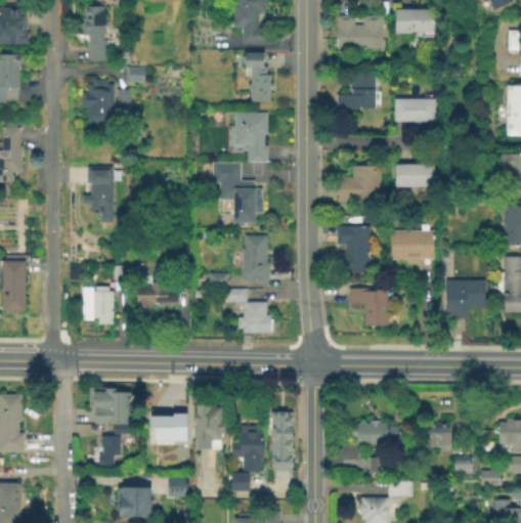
[(243,44),(243,30),(232,30),(232,4),(237,4),(237,0),(266,0),(266,11),(258,11),(258,28),(267,28),(267,44),(243,44)]
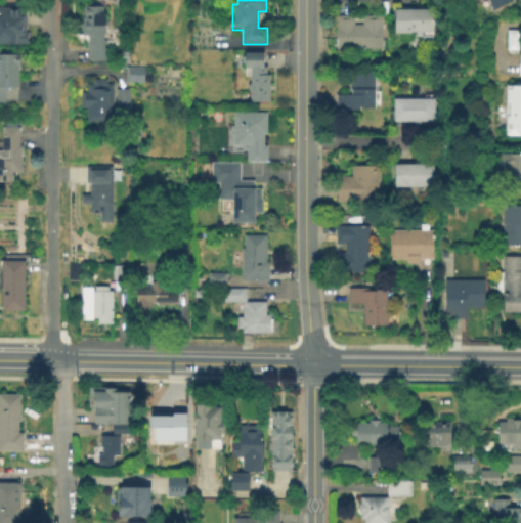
[(493,11),(488,0),(516,0),(493,11)]
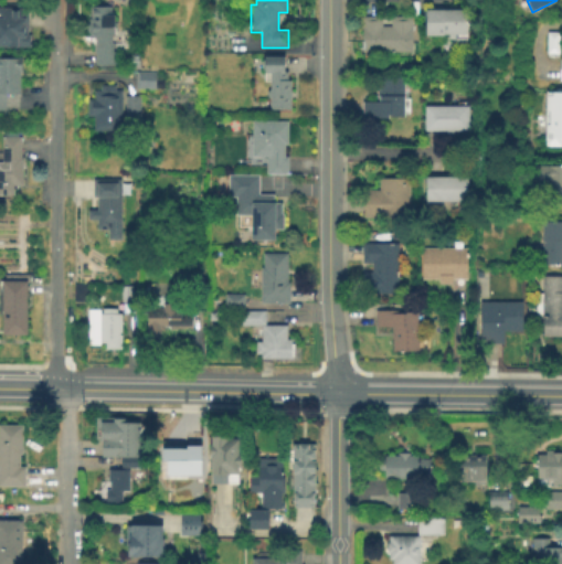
[(30,49),(0,49),(0,7),(28,7),(28,35),(31,35),(30,49)]
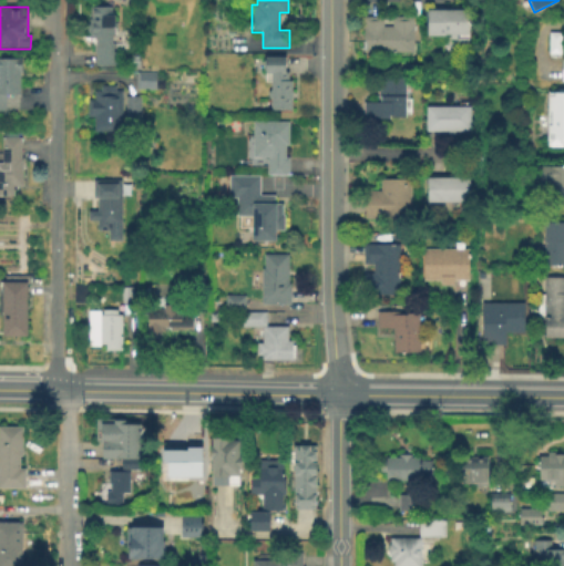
[(98,68),(96,39),(91,39),(90,8),(115,7),(118,67),(98,68)]
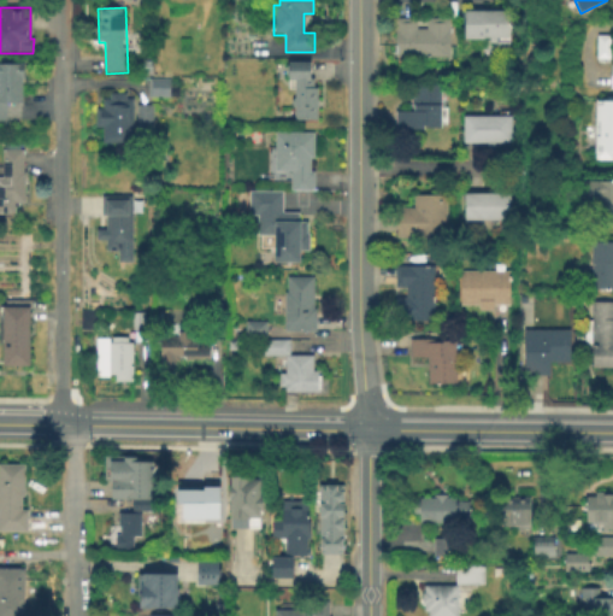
[(466,41),(466,12),(513,12),(512,51),(497,51),(497,41),(466,41)]
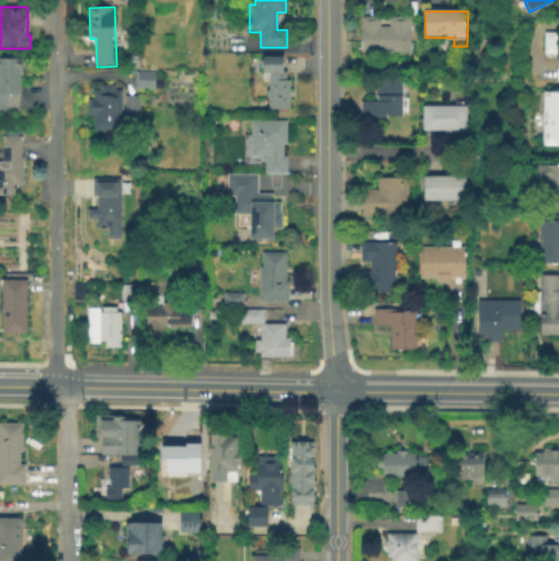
[(361,54),(362,18),(381,18),(381,27),(390,27),(391,17),(414,18),(414,55),(361,54)]
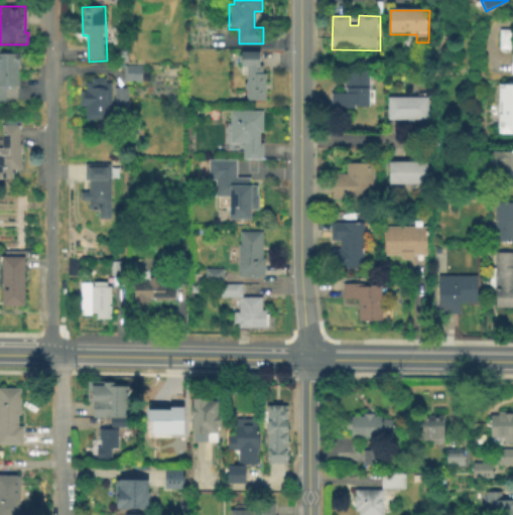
[(512,49),(501,49),(501,30),(512,30),(512,49)]
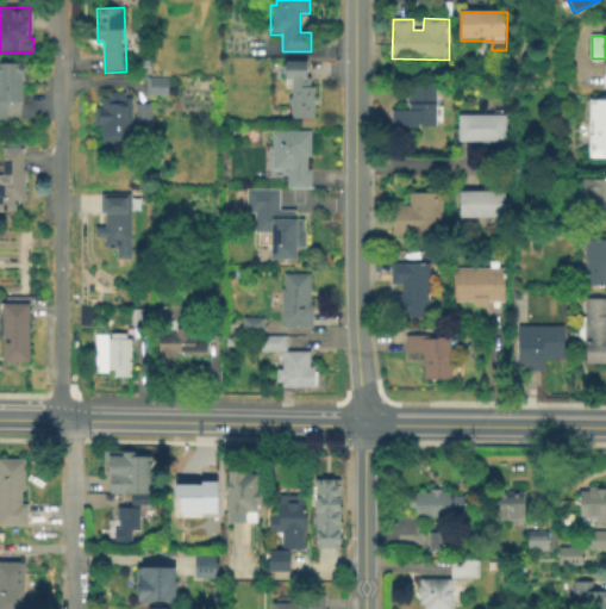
[(316,120),(292,119),(293,80),(286,79),(286,61),(308,62),(307,79),(312,80),(311,87),(316,87),(316,120)]
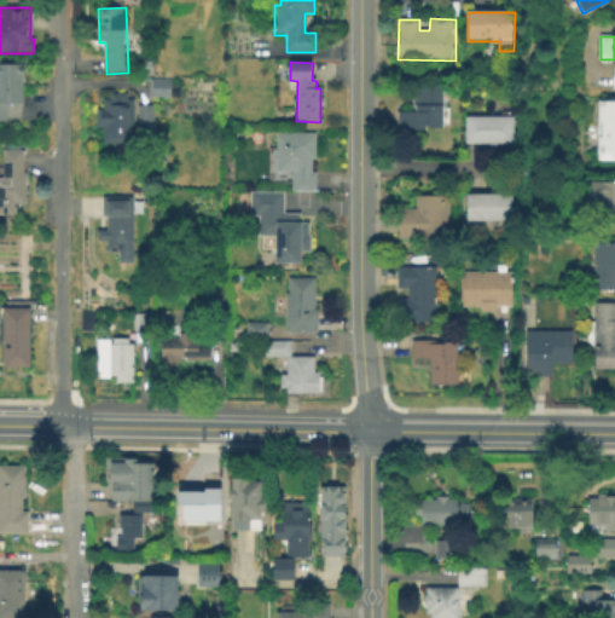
[(0,125),(0,63),(24,63),(24,105),(5,105),(6,125),(0,125)]
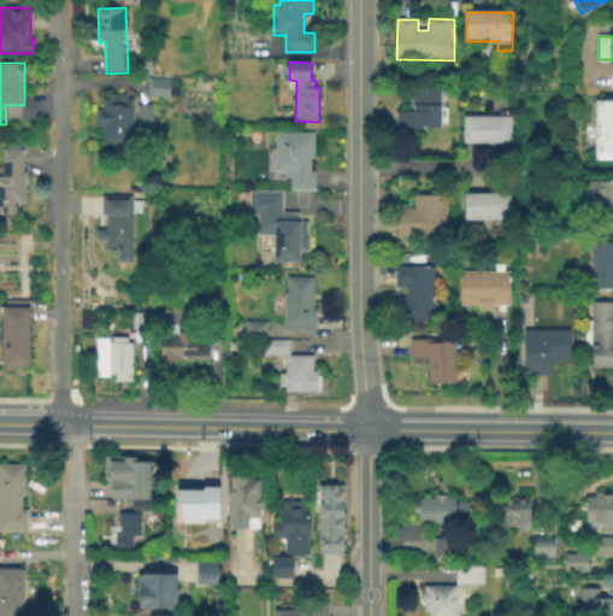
[(171,97),(152,97),(152,78),(171,78),(171,97)]
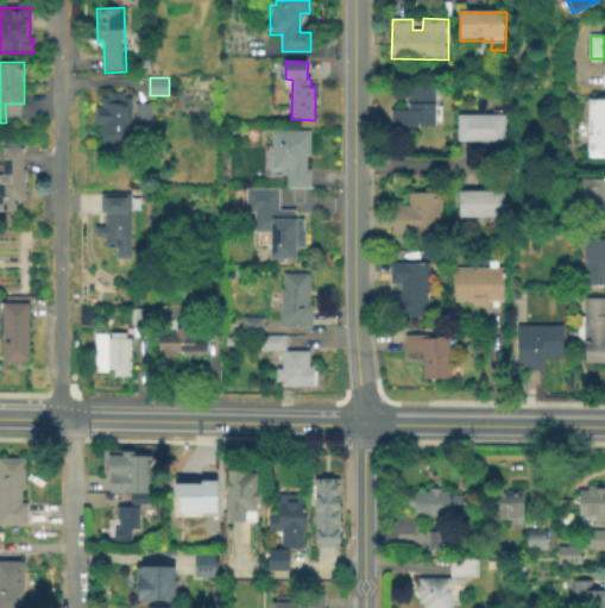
[(435,129),(391,129),(391,111),(408,111),(409,83),(436,85),(435,129)]
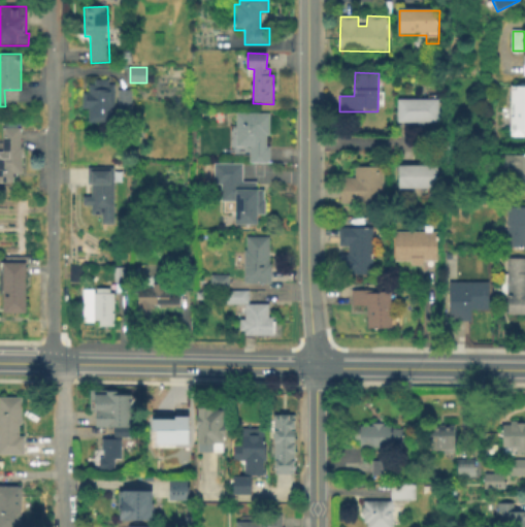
[(89,124),(89,111),(81,111),(81,94),(89,94),(89,86),(94,86),(94,79),(108,79),(108,85),(115,85),(115,124),(89,124)]
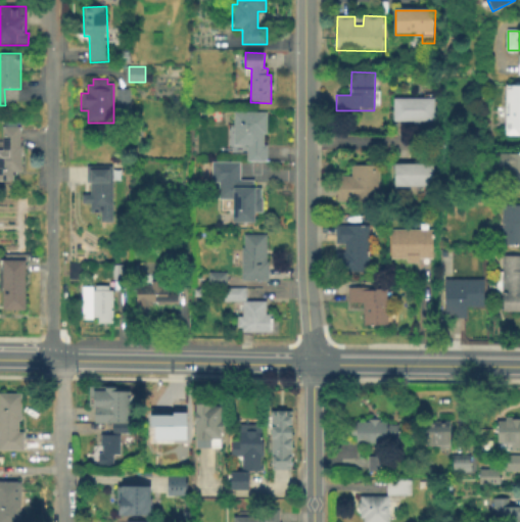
[(519,136),(507,136),(507,86),(519,86),(519,136)]
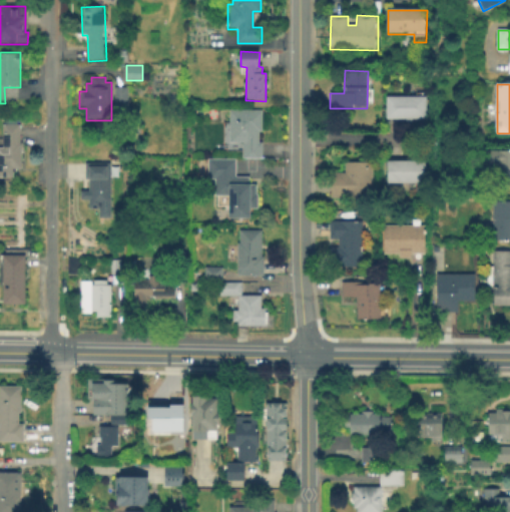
[(114,88),(128,88),(128,108),(115,108),(114,88)]
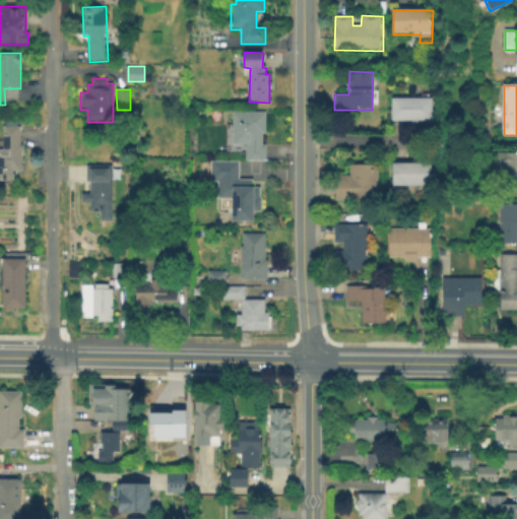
[(433,122),(392,122),(392,100),(433,99),(433,122)]
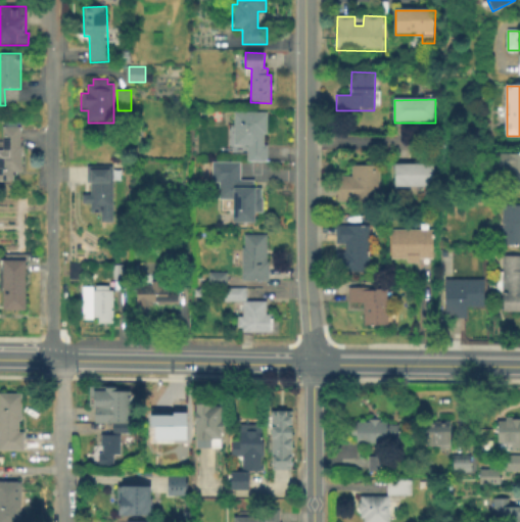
[(247,161),(248,146),(234,146),(234,111),(268,112),(268,135),(264,135),(264,144),(269,144),(268,161),(247,161)]
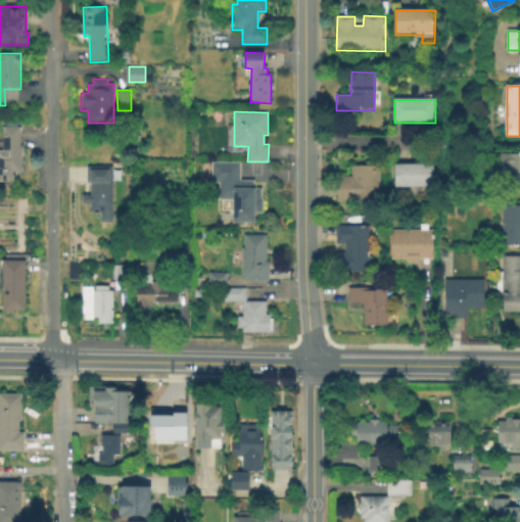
[(14,183),(0,183),(0,151),(3,151),(2,127),(21,127),(21,173),(14,173),(14,183)]
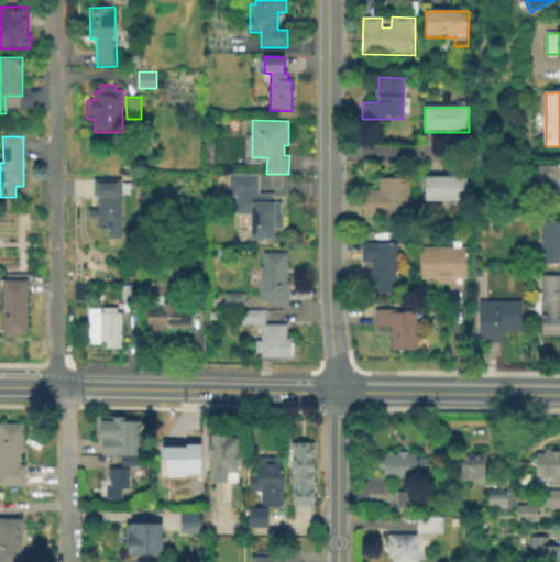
[(559,208),(547,208),(547,187),(535,187),(535,166),(559,166),(559,208)]
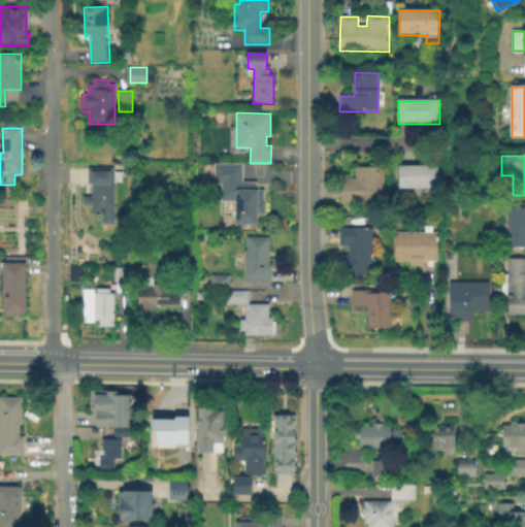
[(115,224),(102,224),(102,215),(92,215),(92,207),(83,207),(83,197),(92,197),(92,186),(88,186),(88,167),(115,167),(115,224)]
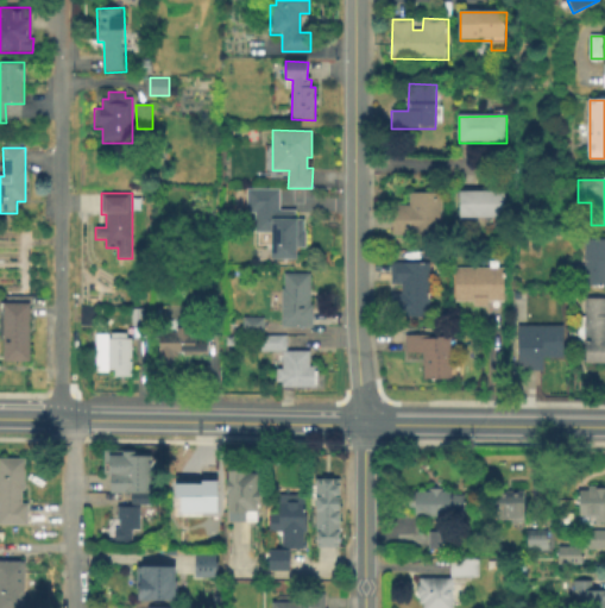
[(392,238),(392,206),(410,206),(410,193),(445,193),(445,237),(392,238)]
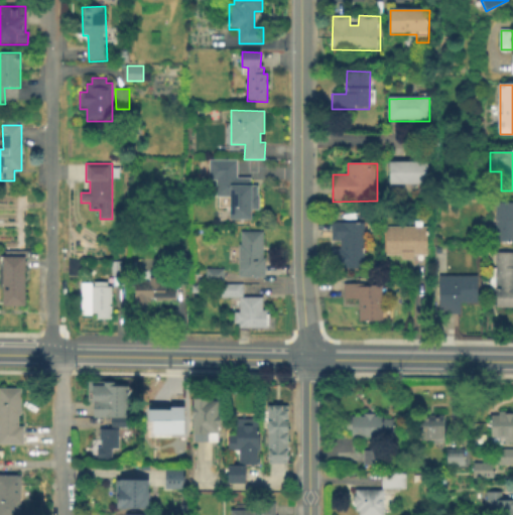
[(390,185),(390,163),(429,163),(429,185),(390,185)]
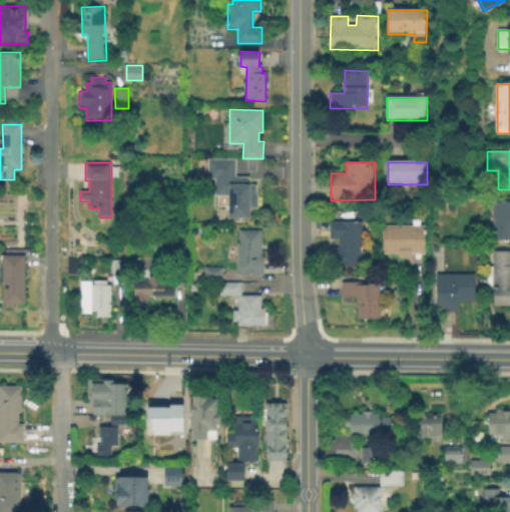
[(249,217),(228,217),(228,195),(222,195),(222,180),(207,180),(207,167),(236,167),(236,176),(249,176),(249,184),(251,184),(251,195),(260,195),(259,208),(250,208),(249,217)]
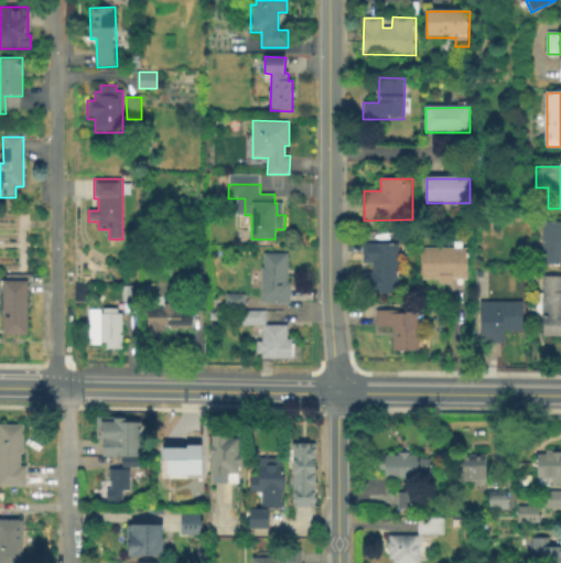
[(560,266),(541,266),(541,224),(560,224),(560,266)]
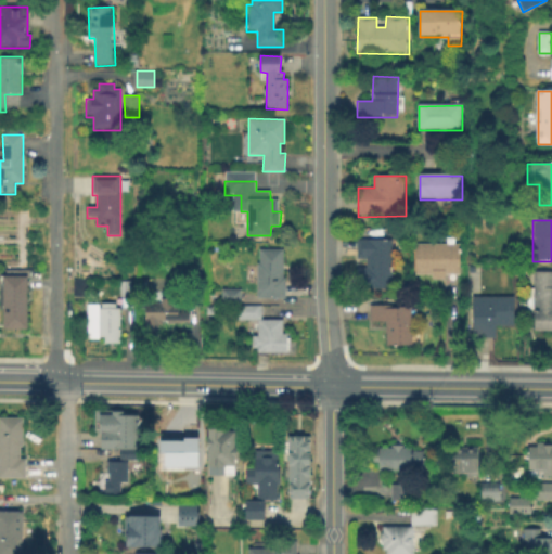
[(358,290),(358,268),(368,268),(368,259),(356,259),(356,239),(393,239),(393,290),(358,290)]
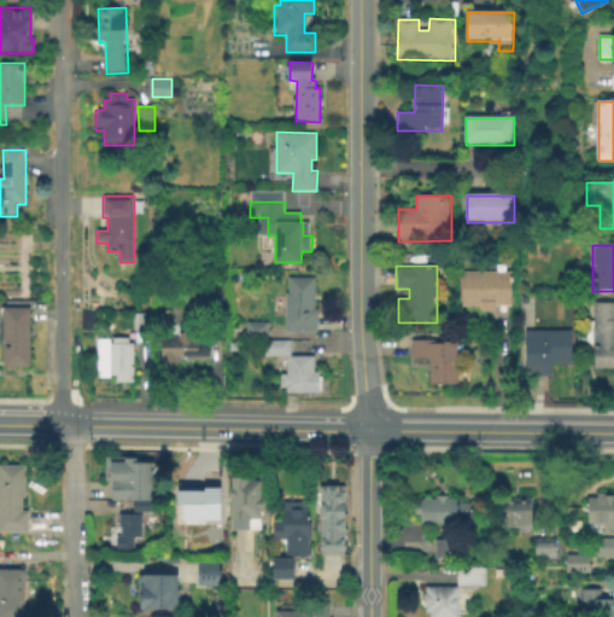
[(513,306),(495,306),(495,312),(480,312),(480,306),(463,306),(463,272),(514,272),(513,306)]
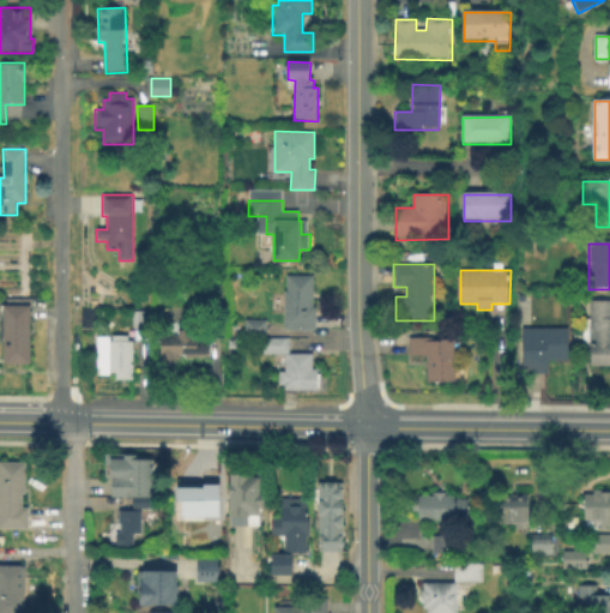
[(315,330),(284,330),(284,290),(287,290),(287,276),(312,276),(312,308),(315,308),(315,330)]
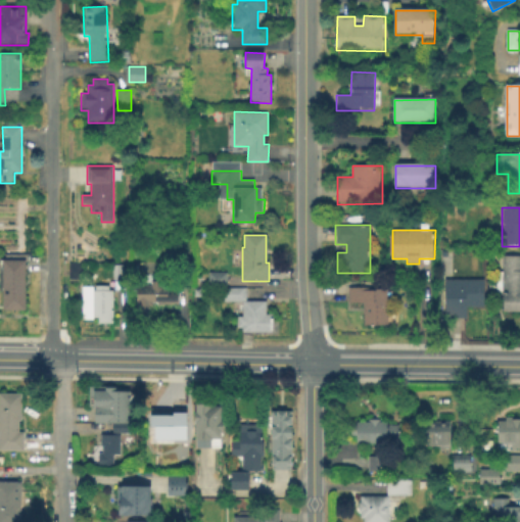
[(519,313),(504,313),(504,293),(497,293),(498,273),(504,273),(504,256),(519,257),(519,313)]
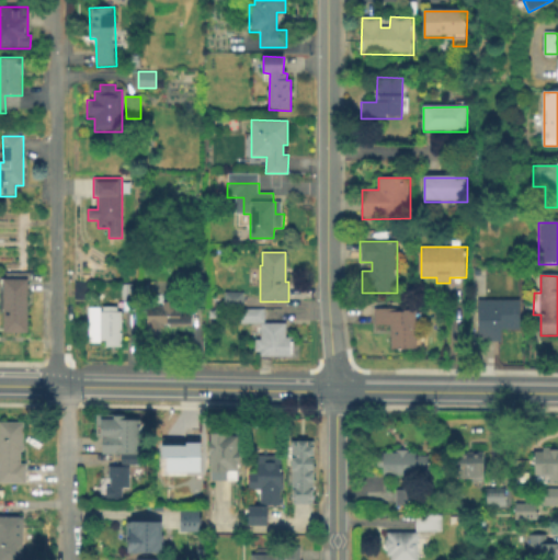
[(27,333),(3,334),(2,280),(26,278),(27,333)]
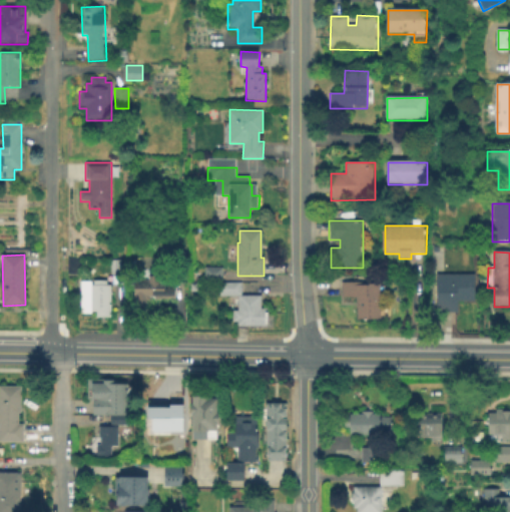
[(126,273),(116,274),(114,260),(125,259),(126,273)]
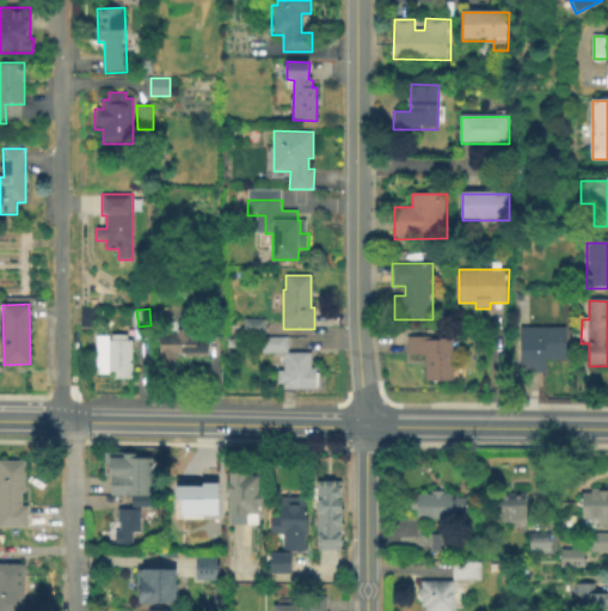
[(265,319),(264,335),(245,335),(245,318),(265,319)]
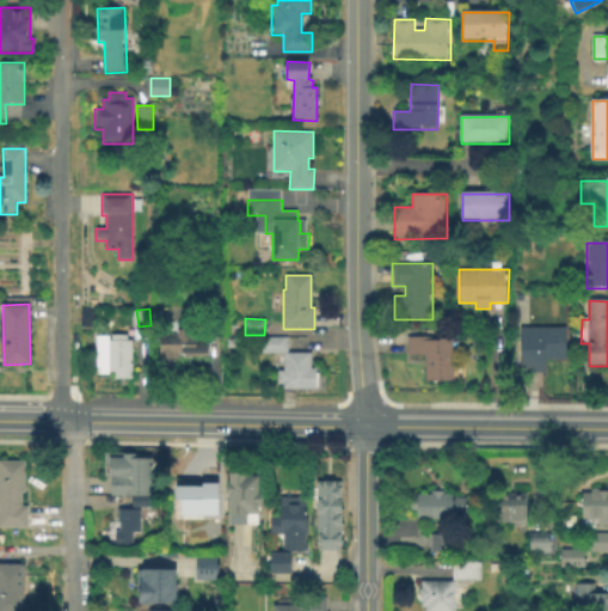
[(159,380),(159,337),(178,337),(178,329),(196,329),(196,335),(212,336),(212,358),(180,358),(180,380),(159,380)]
